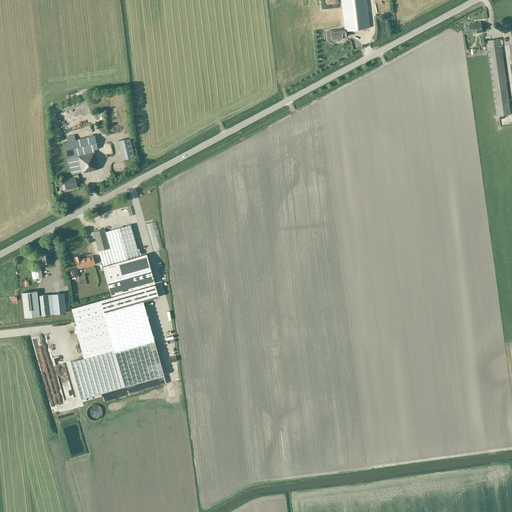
[(331,40),(332,40),(333,41),(334,42),(335,42),(336,42),(337,41),(337,40),(337,39),(342,38),(342,35),(346,34),(345,31),(370,28),(366,0),(341,0),(345,29),(341,29),(330,31),(331,40)]
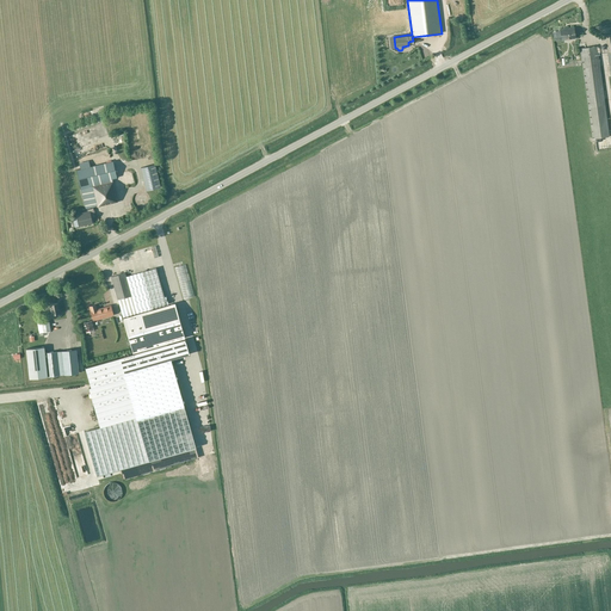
[(575,38),(574,28),(560,30),(560,31),(555,32),(556,37),(561,37),(561,39),(575,38)]
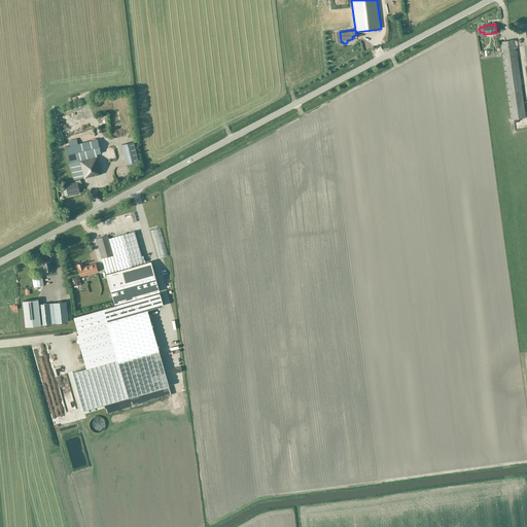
[(512,119),(525,117),(515,40),(500,42),(512,119)]
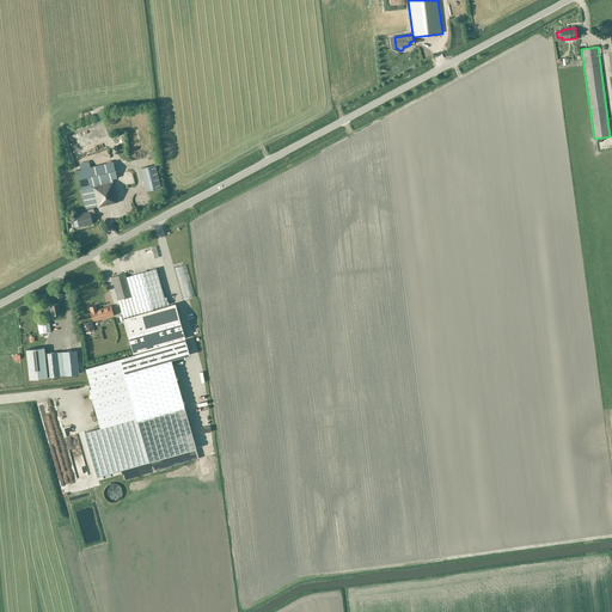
[(93,207),(97,206),(98,207),(118,202),(112,179),(117,178),(114,161),(91,167),(89,161),(79,164),(80,170),(77,171),(81,189),(86,209),(93,207)]
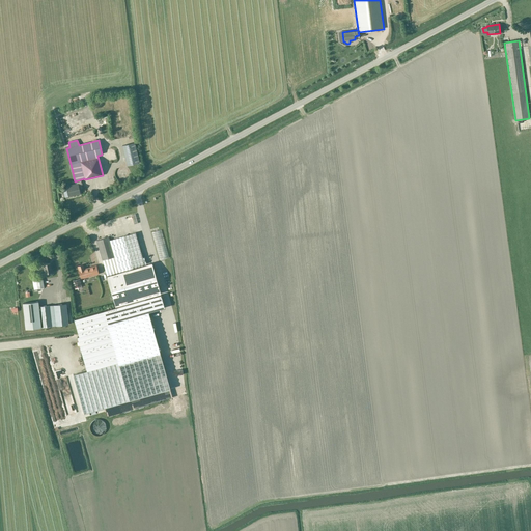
[(140,163),(135,142),(122,145),(128,166),(140,163)]
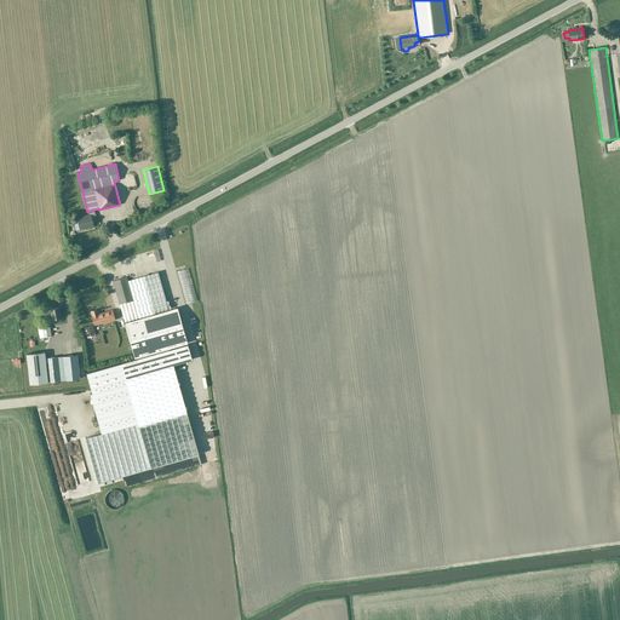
[(93,222),(97,220),(95,211),(90,212),(90,214),(78,217),(80,229),(95,227),(93,222)]
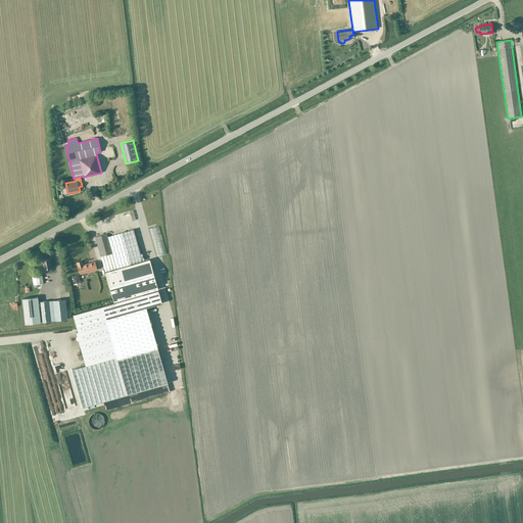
[(133,226),(95,237),(105,272),(149,258),(143,236),(137,238),(133,226)]
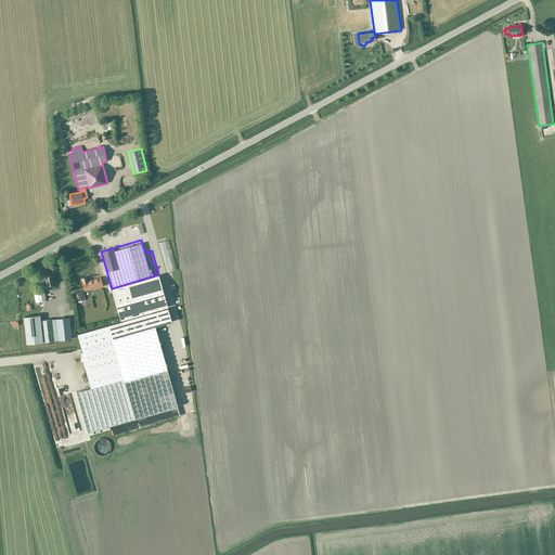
[(168,306),(158,274),(112,288),(120,320),(168,306)]
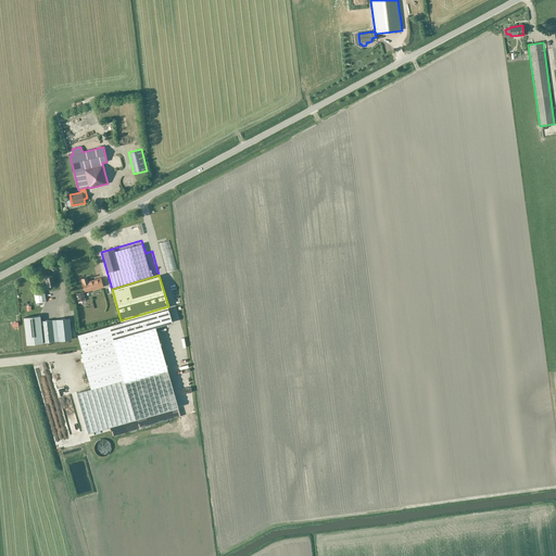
[(53,276),(46,277),(46,280),(41,280),(43,289),(54,288),(53,285),(54,285),(53,276)]
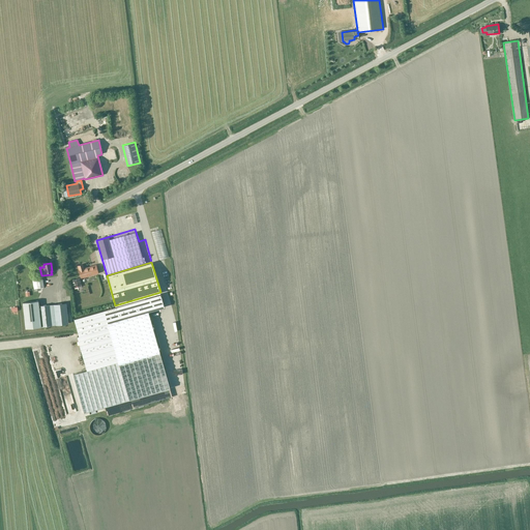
[(96,264),(84,268),(83,264),(77,265),(79,269),(78,270),(81,277),(98,272),(96,264)]
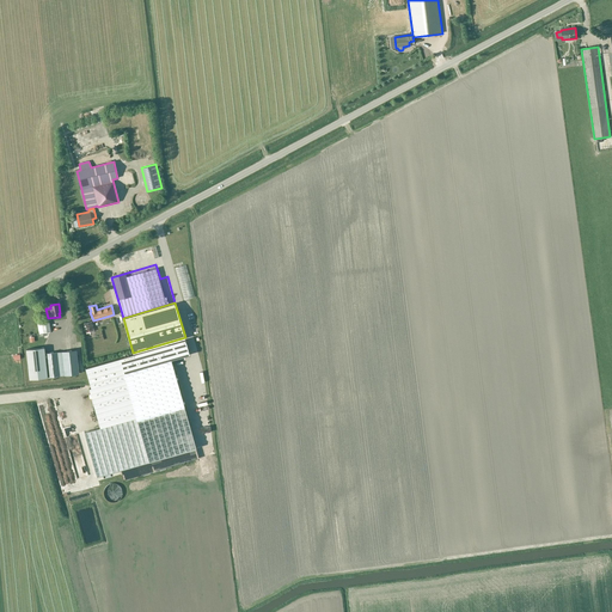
[(84,324),(86,332),(95,330),(92,322),(84,324)]
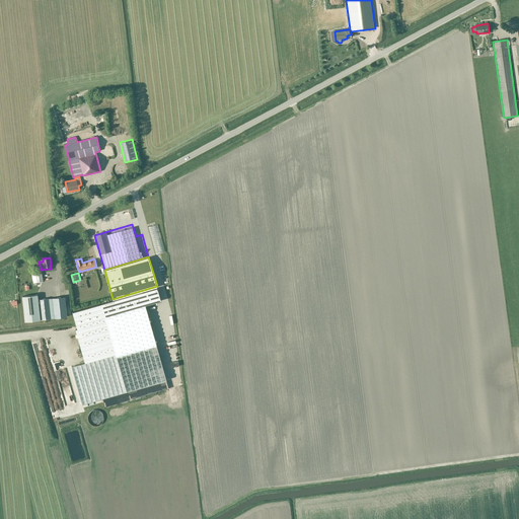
[(35,274),(31,275),(33,283),(36,283),(41,282),(43,282),(42,274),(35,274)]
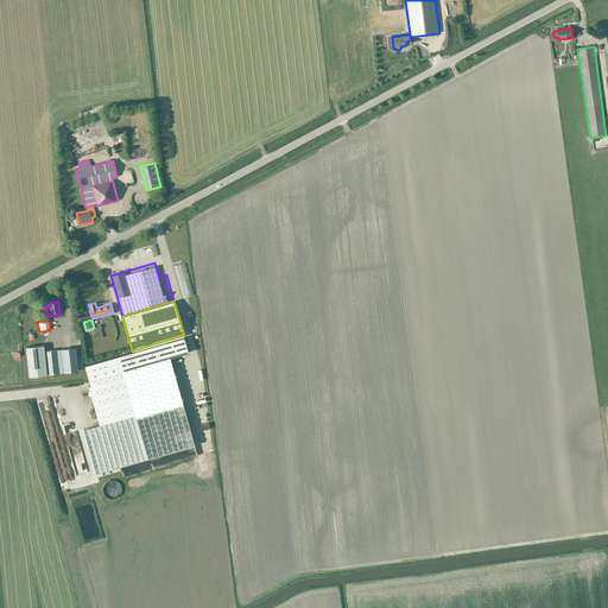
[(99,425),(83,430),(96,474),(195,445),(176,375),(172,366),(170,358),(189,353),(184,337),(133,352),(119,356),(84,366),(90,385),(88,386),(99,425)]
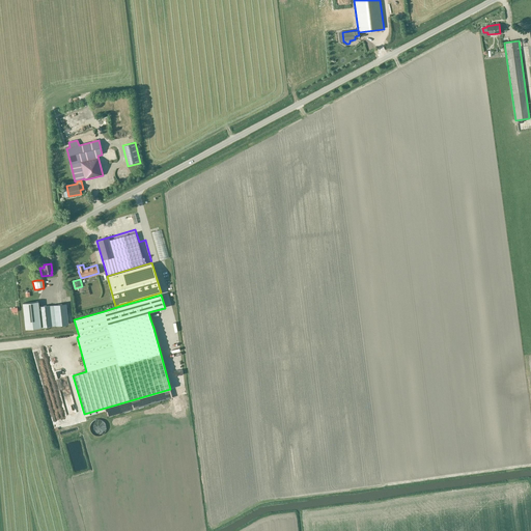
[(66,304),(38,307),(38,302),(23,303),(26,329),(68,325),(66,304)]
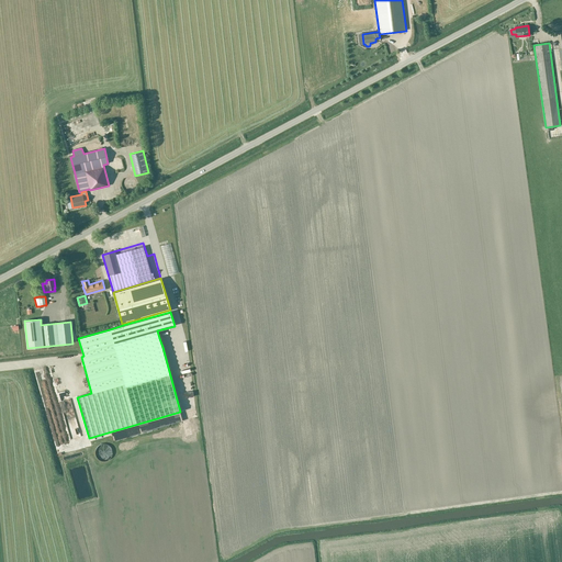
All buildings are outlined.
